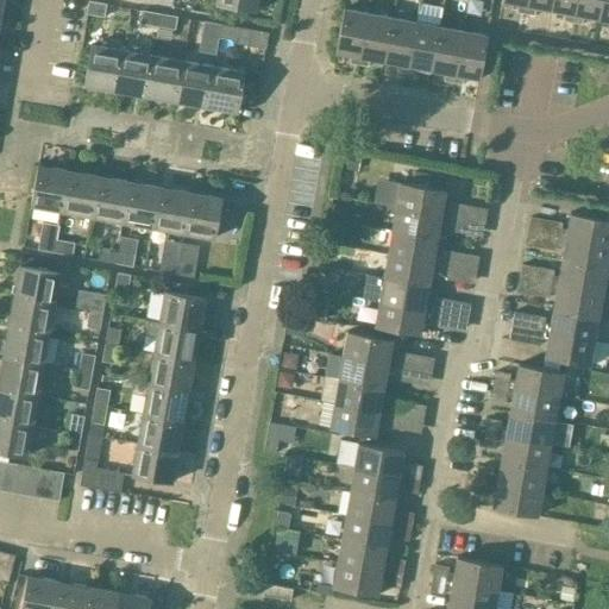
[(253,11),(255,0),(214,0),(214,4),(253,11)]
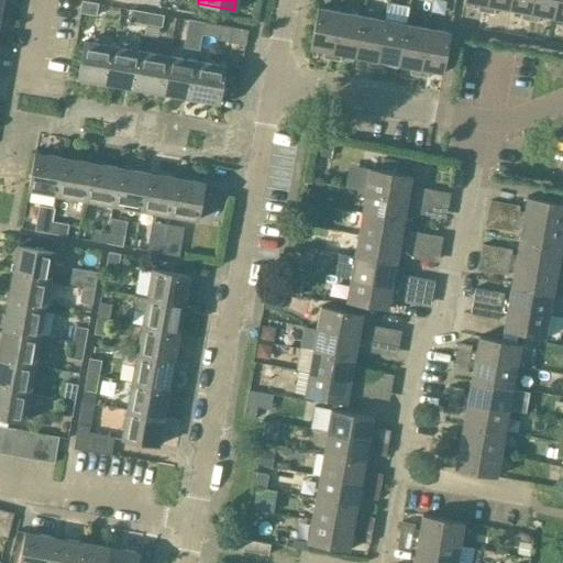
[(476,12),(485,13),(487,0),(464,0),(464,3),(478,6),(476,12)]
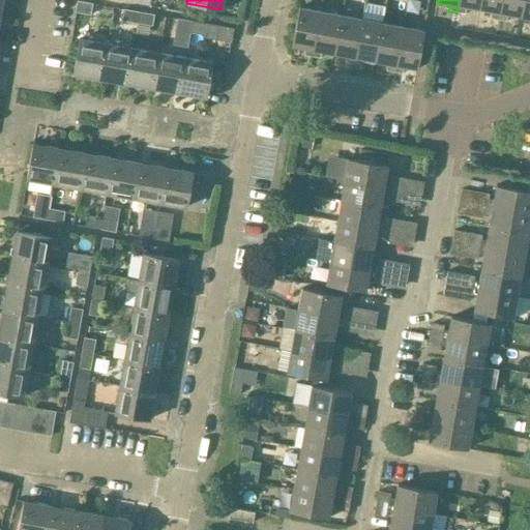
[(480,0),(459,0),(457,12),(465,15),(467,8),(478,10),(480,0)]
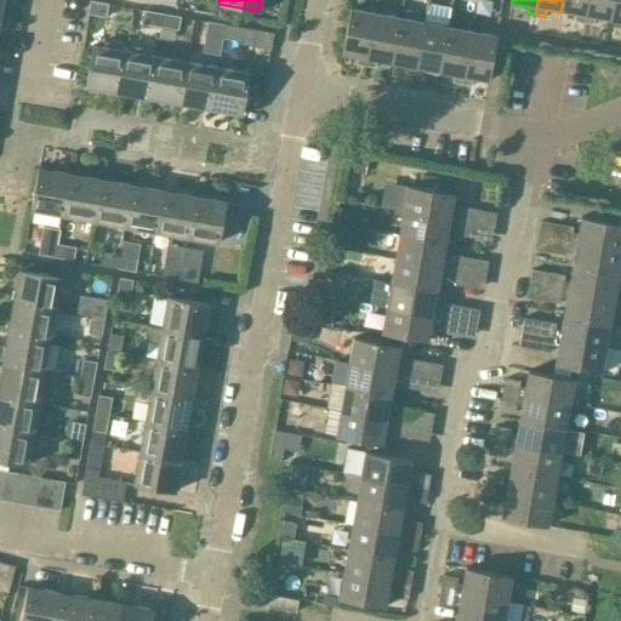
[(563,0),(560,12),(575,15),(574,22),(584,24),(587,0),(563,0)]
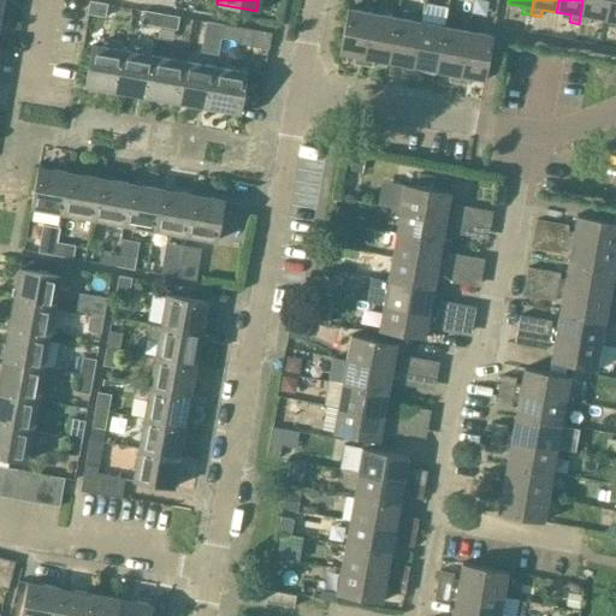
[(608,0),(582,0),(579,24),(588,25),(590,18),(604,21),(608,0)]
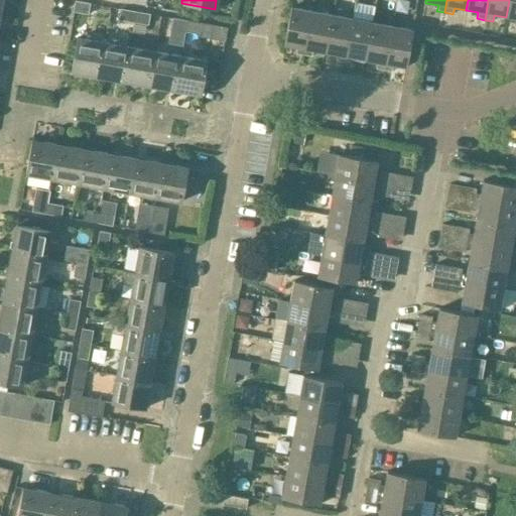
[(515,0),(509,0),(506,17),(515,19),(515,0)]
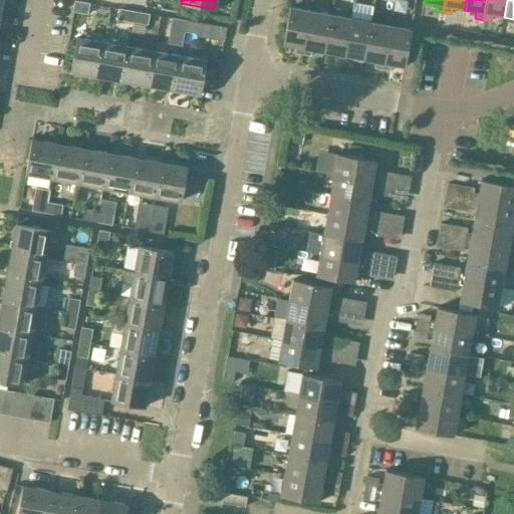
[(75,2),(73,12),(87,15),(89,4),(75,2)]
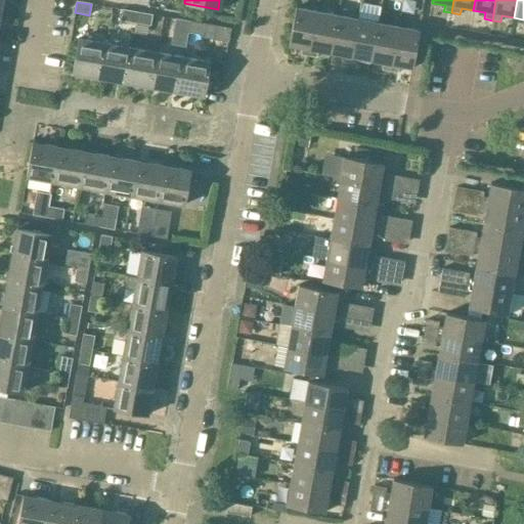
[(300,55),(308,56),(316,11),(296,7),(288,46),(301,49),(300,55)]
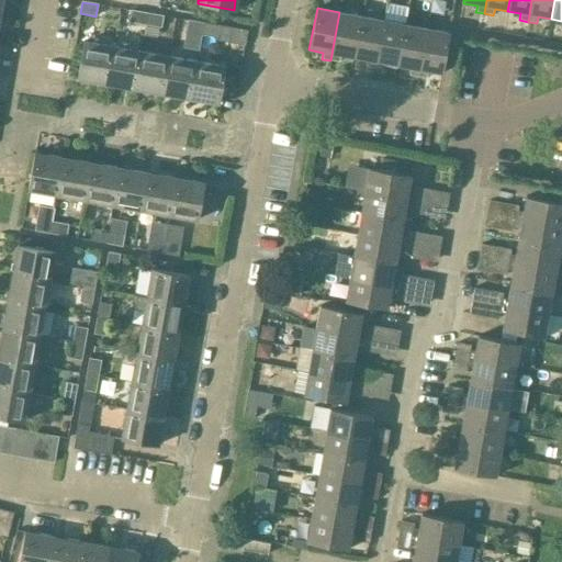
[(130,22),(144,24),(146,12),(132,10),(130,22)]
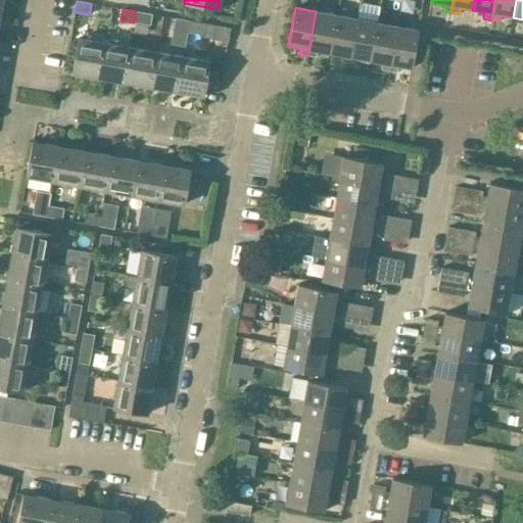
[(152,14),(136,11),(134,22),(150,26),(152,14)]
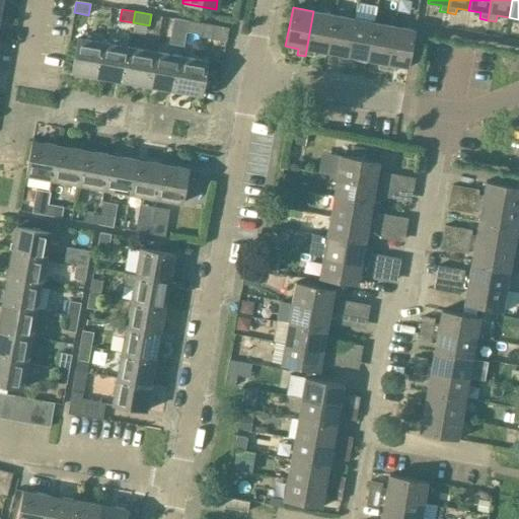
[(334,14),(313,11),(305,56),(312,58),(314,52),(326,54),(334,14)]
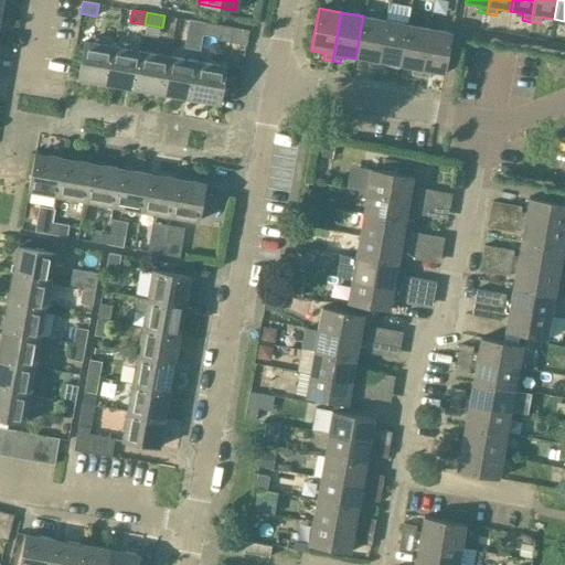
[(385,20),(363,16),(355,59),(369,61),(368,67),(376,70),(385,20)]
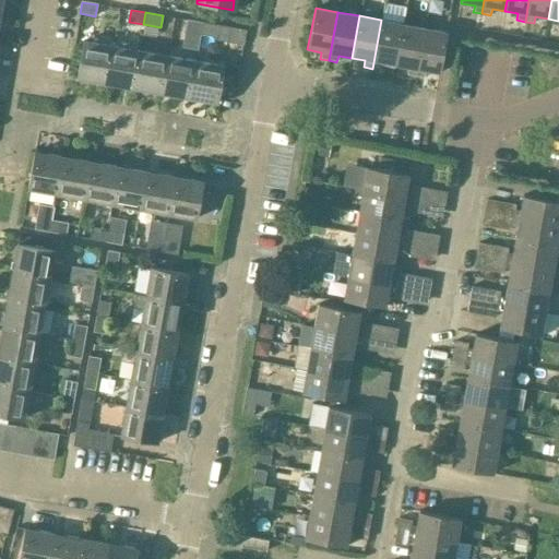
[(186,32),(199,34),(201,22),(187,20),(186,32)]
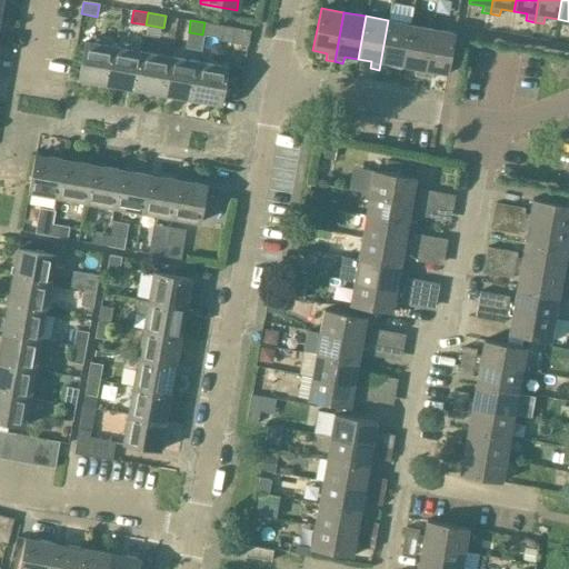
[(410,25),(388,20),(379,70),(388,71),(389,65),(402,67),(410,25)]
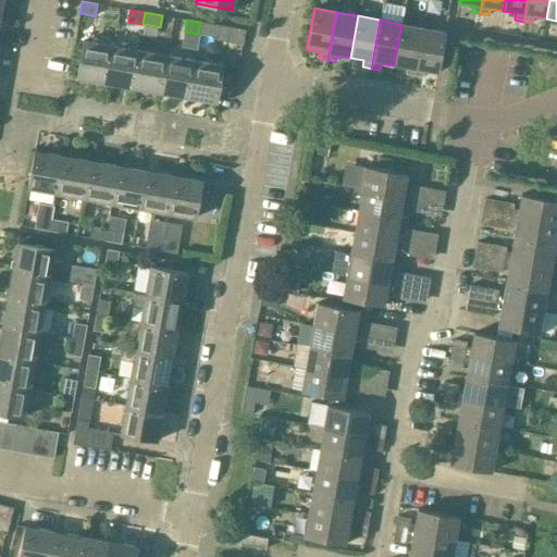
[(219,25),(200,22),(198,34),(217,37),(219,25)]
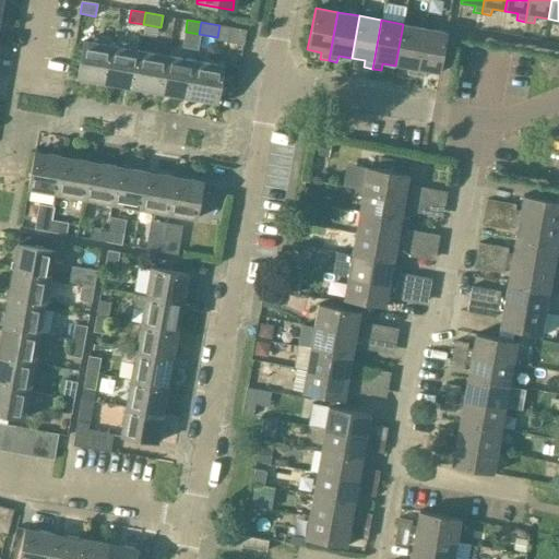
[(425,28),(403,24),(395,66),(408,69),(407,75),(415,76),(425,28)]
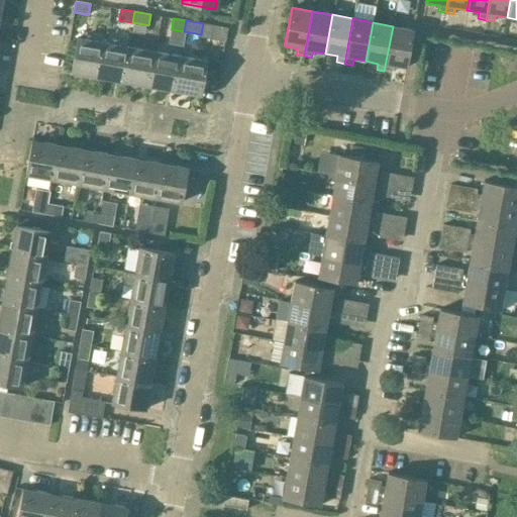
[(413,29),(393,26),(384,71),(392,72),(393,67),(406,69),(413,29)]
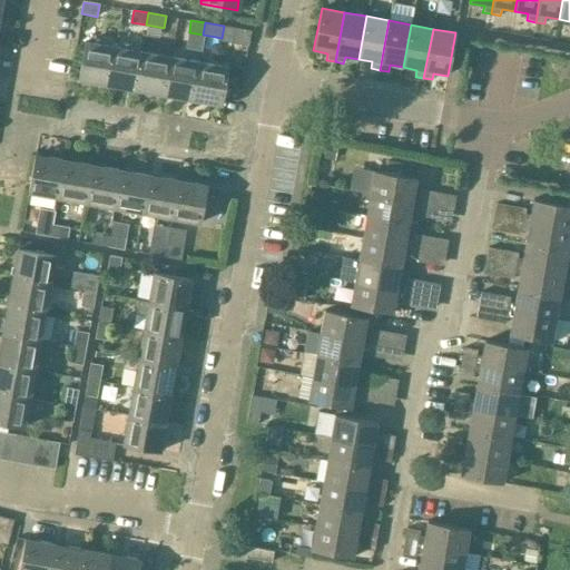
[(77,79),(106,85),(112,48),(84,42),(77,79)]
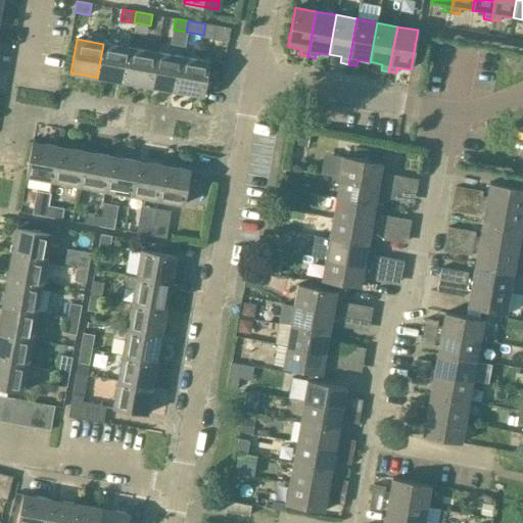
[(97,78),(123,83),(129,49),(103,44),(97,78)]
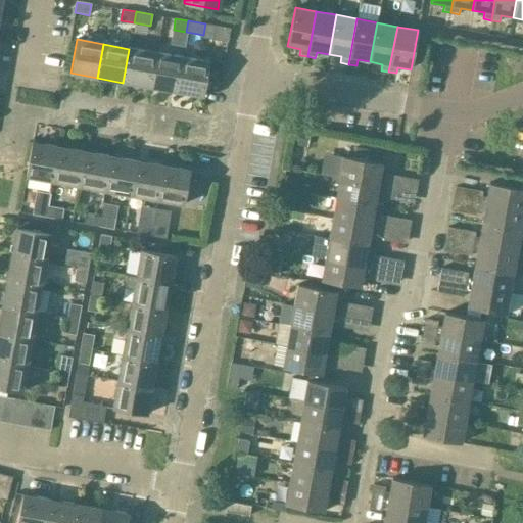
[(123,83),(149,87),(155,53),(129,49),(123,83)]
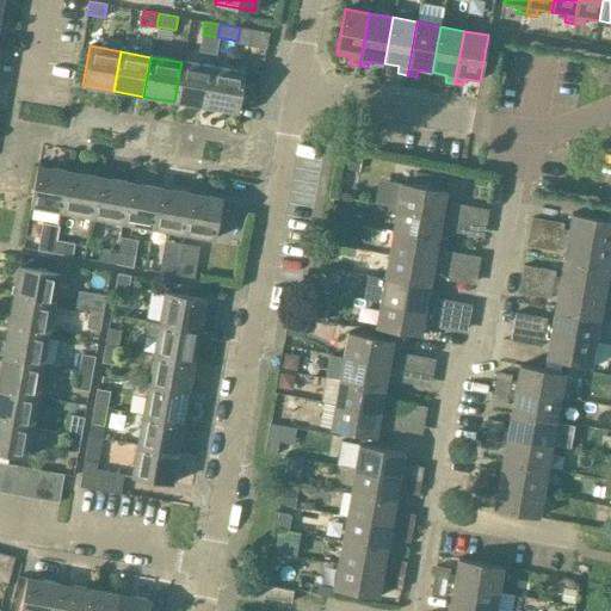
[(211,68),(181,62),(174,102),(204,107),(211,68)]
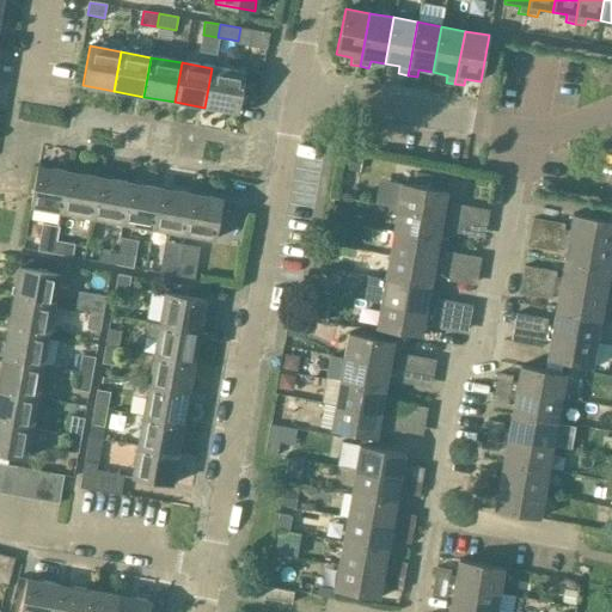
[(243,74),(212,68),(204,108),(236,114),(243,74)]
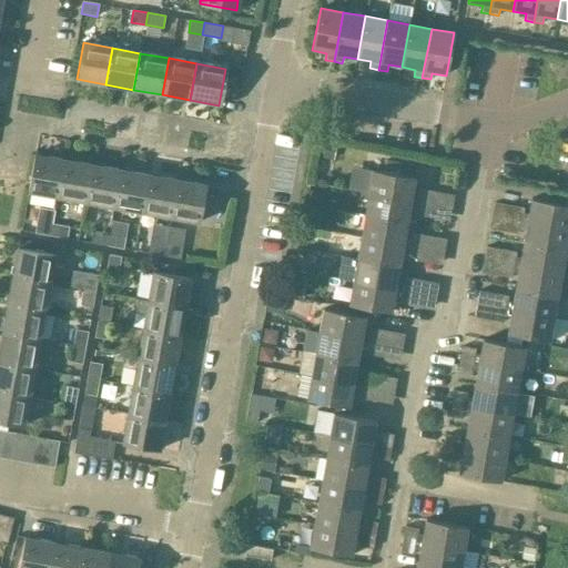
[(28,191),(57,196),(63,160),(34,154),(28,191)]
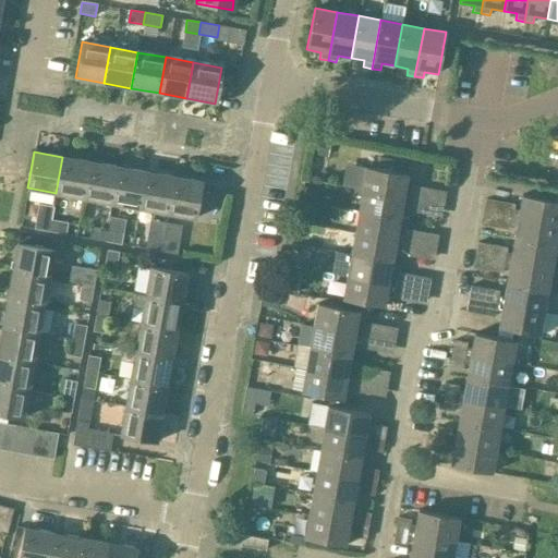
[(91,161),(62,157),(56,193),(84,198),(91,161)]
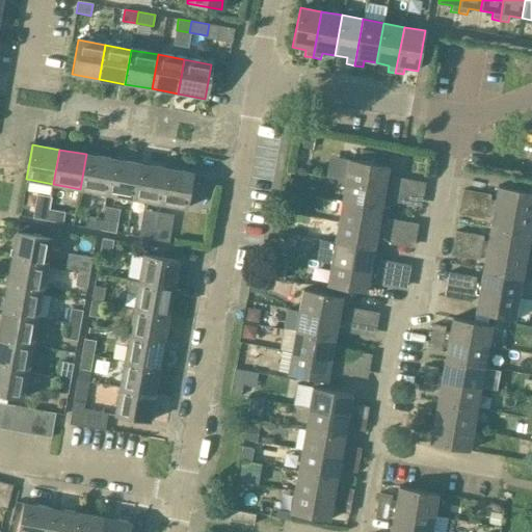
[(80,189),(106,193),(112,159),(86,154),(80,189)]
